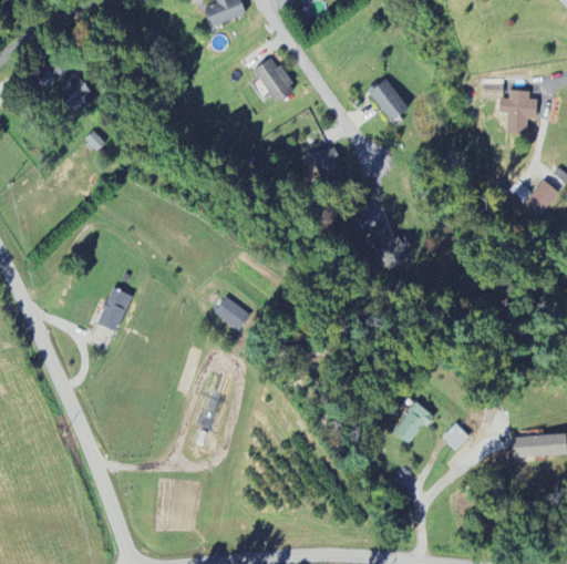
[(217,0),(218,2),(206,6),(210,24),(246,16),(243,0),(217,0)]
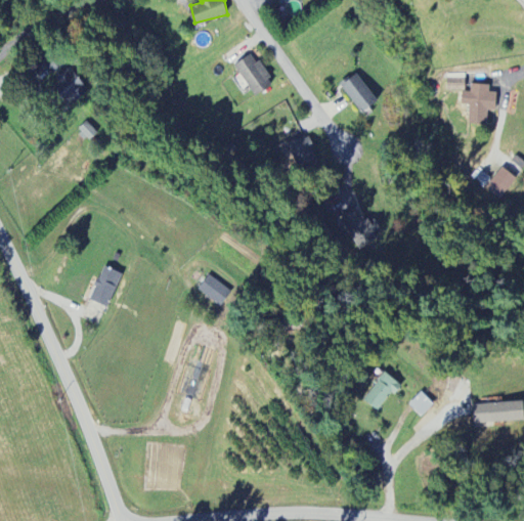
[(64,109),(89,90),(57,47),(42,59),(53,75),(58,82),(49,89),(64,109)]
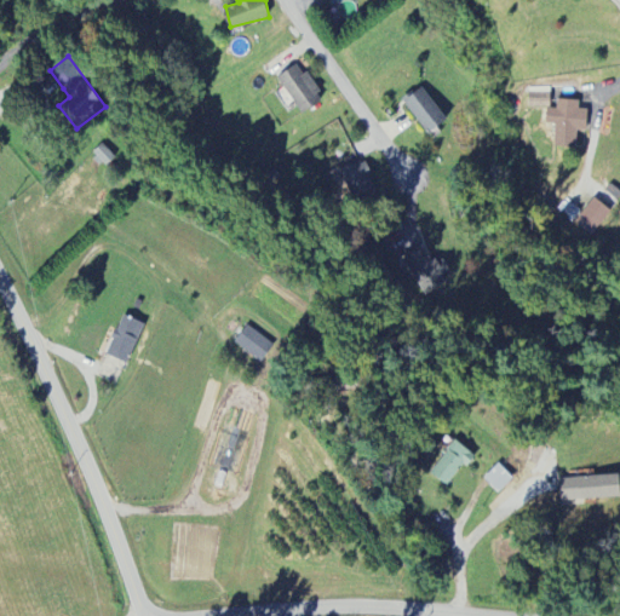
[(279,75),(300,113),(323,101),(300,62),(279,75)]
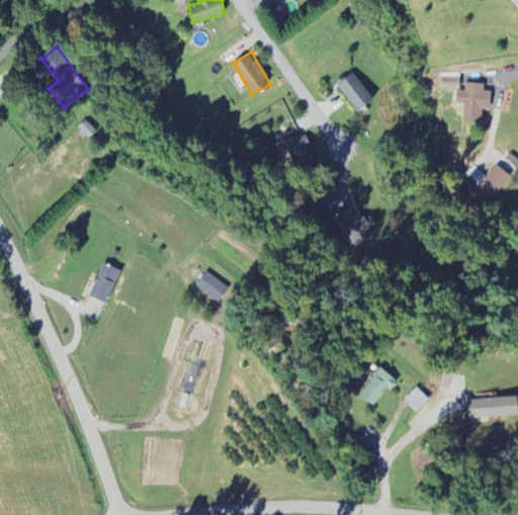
[(359,112),(374,100),(351,71),(336,83),(359,112)]
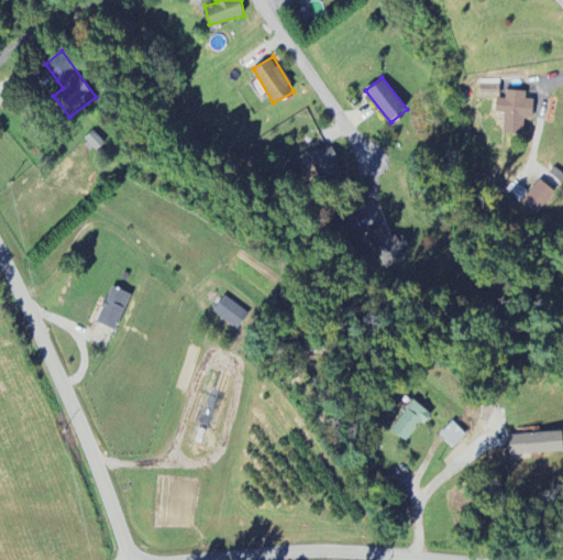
[(479,95),(499,96),(499,84),(481,83),(479,95)]
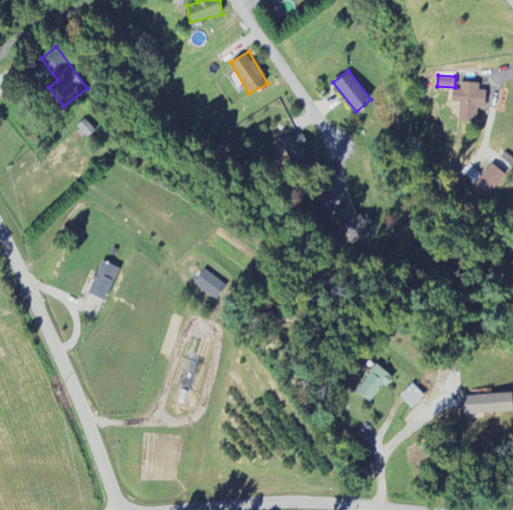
[(486,90),(479,89),(479,81),(461,81),(461,88),(452,88),(452,101),(460,101),(459,120),(477,121),(477,106),(486,107),(486,90)]
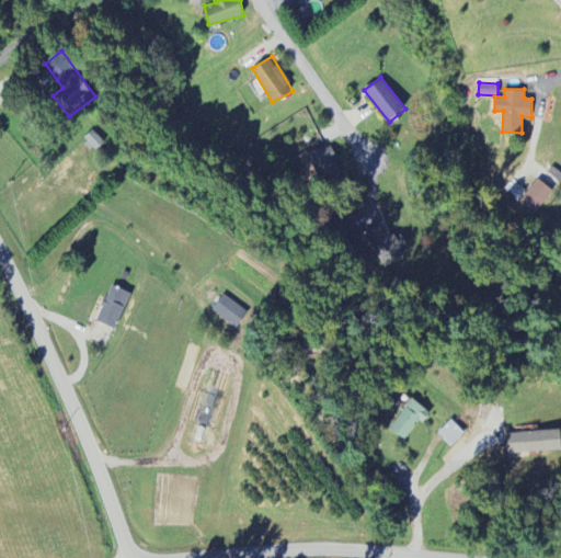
[(342,172),(329,144),(307,154),(320,182),(342,172)]
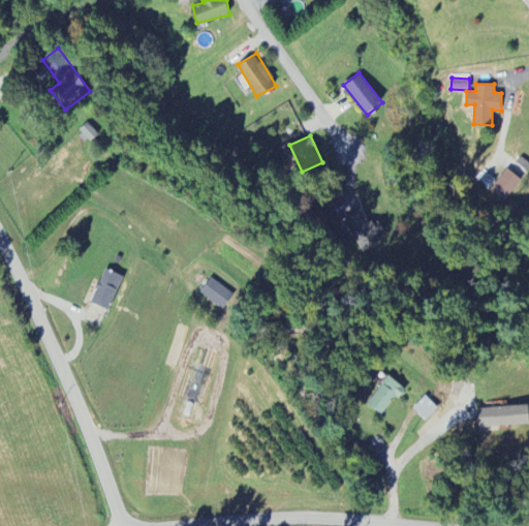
[(522,179),(507,167),(491,188),(505,199),(522,179)]
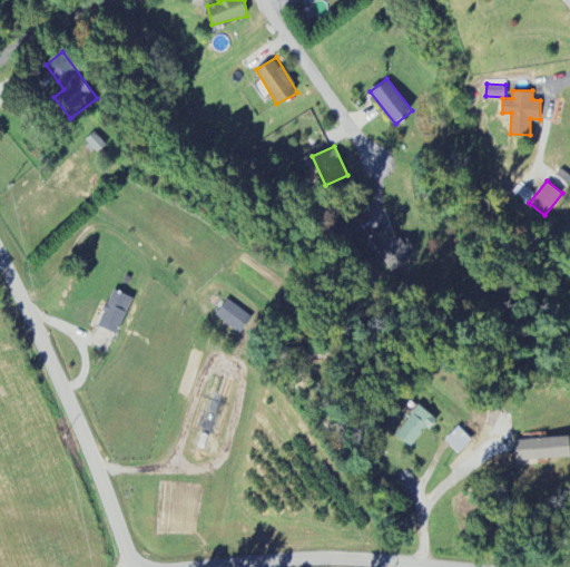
[(373,236),(389,271),(410,261),(405,252),(414,248),(409,236),(397,242),(391,227),(373,236)]
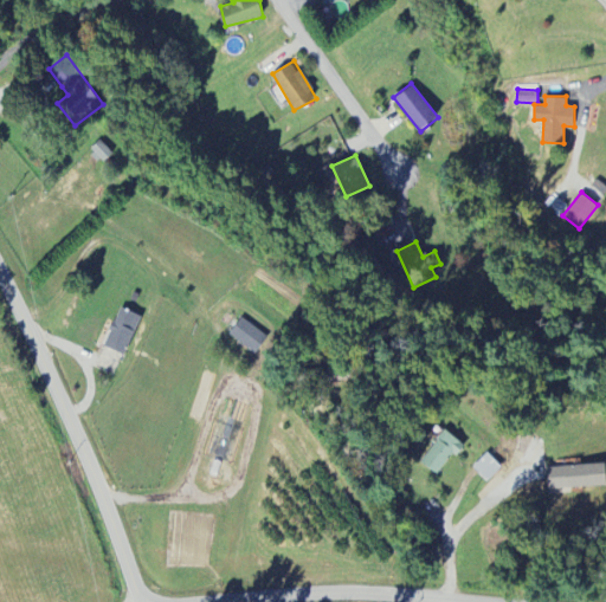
[(141,315),(118,306),(104,347),(126,355),(141,315)]
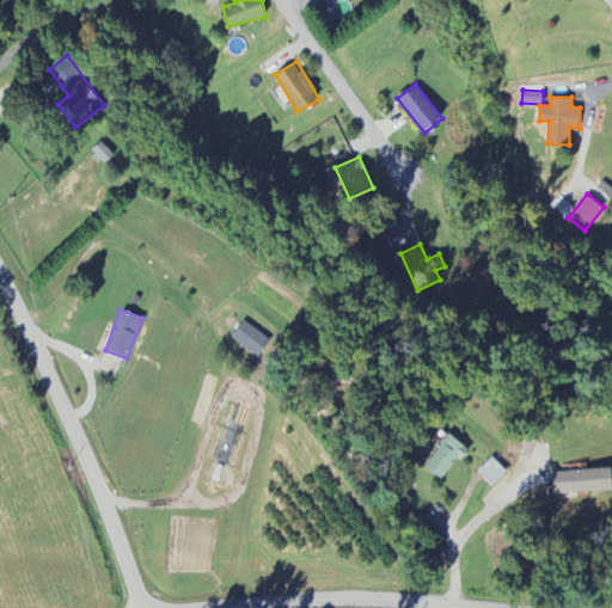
[(257,354),(268,336),(243,320),(232,338),(257,354)]
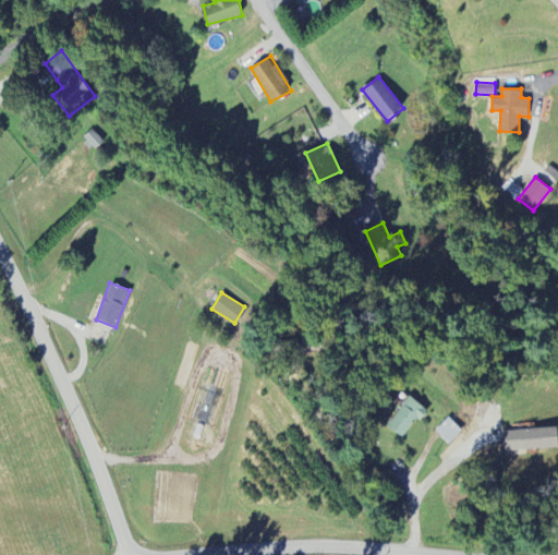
[(425,406),(407,395),(389,425),(407,436),(425,406)]
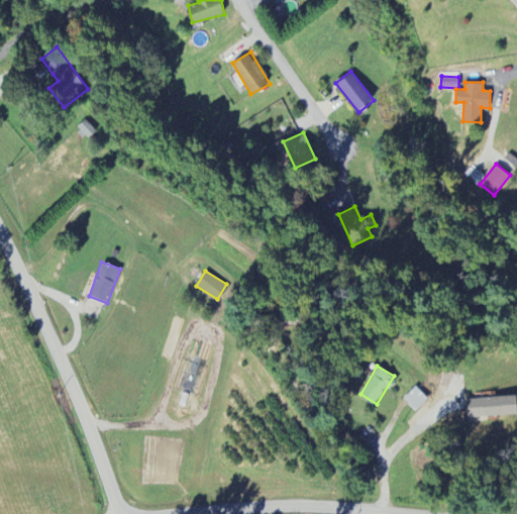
[(428,397),(416,385),(404,397),(416,409),(428,397)]
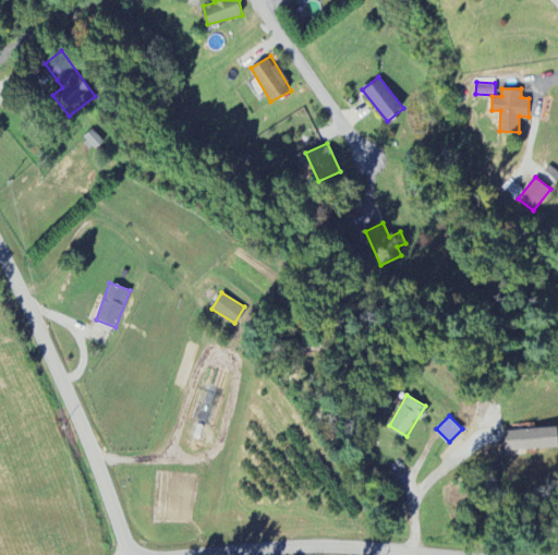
[(506,449),(557,446),(557,425),(505,429),(506,449)]
